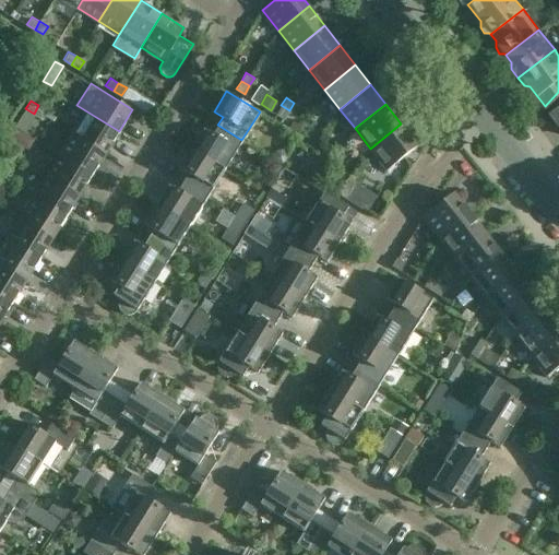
[(558,104),(549,113),(558,126),(558,104)]
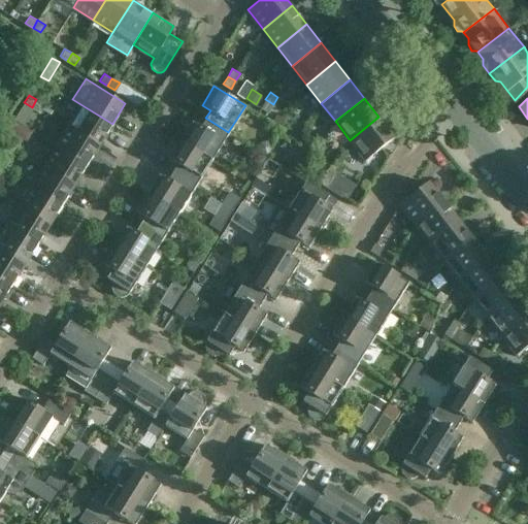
[(36,99),(32,107),(39,111),(43,104),(36,99)]
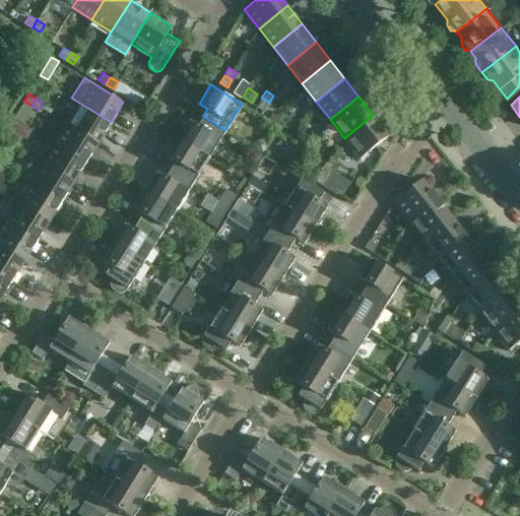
[(269,103),(261,98),(257,106),(264,110),(269,103)]
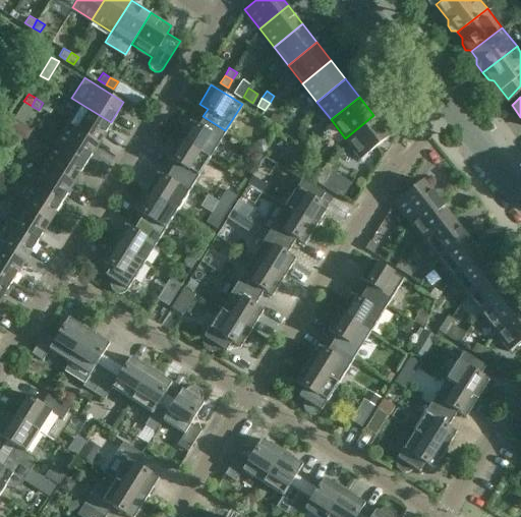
[(79,103),(67,122),(98,141),(111,122),(79,103)]
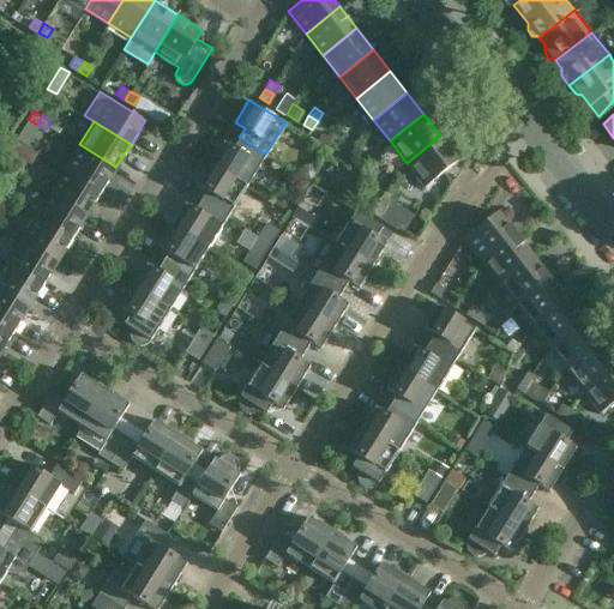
[(440,136),(407,163),(423,185),(458,158),(440,136)]
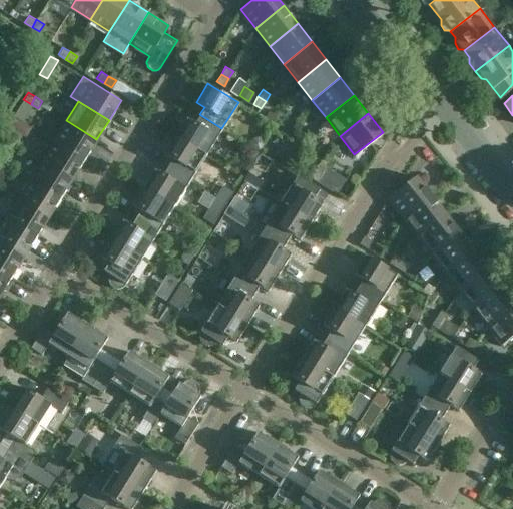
[(14,114),(0,136),(0,138),(6,142),(11,135),(21,118),(14,114)]
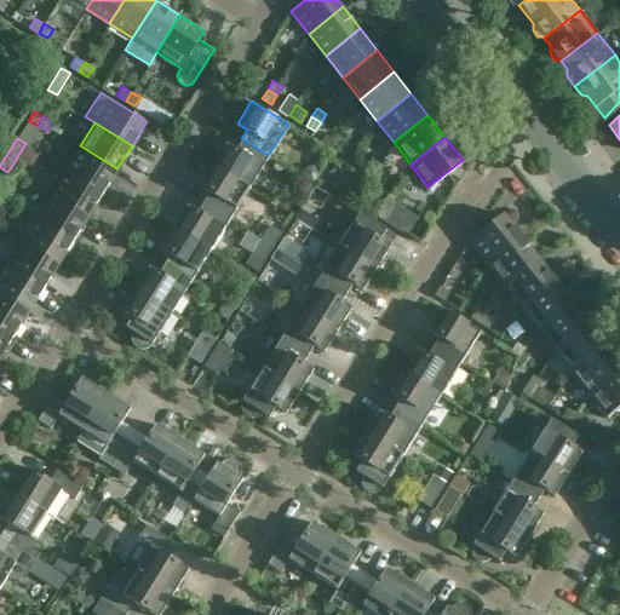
[(250,187),(268,155),(241,138),(236,148),(225,141),(212,164),(250,187)]
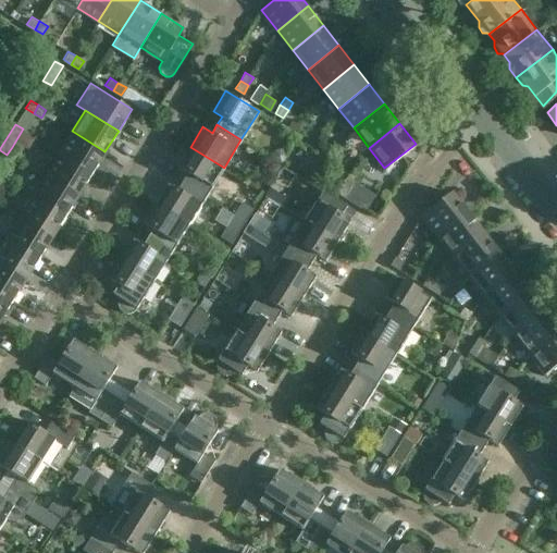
[(72,131),(59,152),(91,173),(104,151),(72,131)]
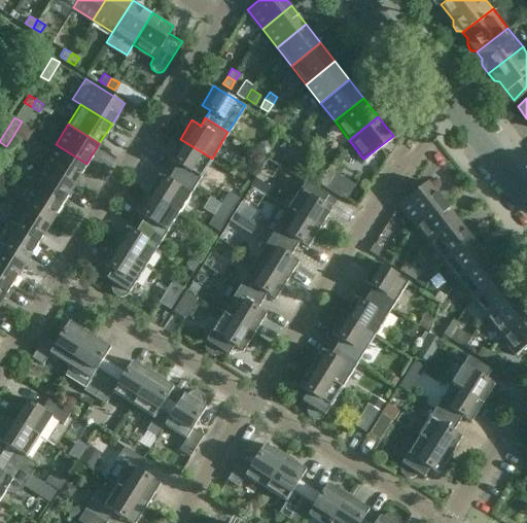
[(14,151),(19,143),(11,139),(6,146),(14,151)]
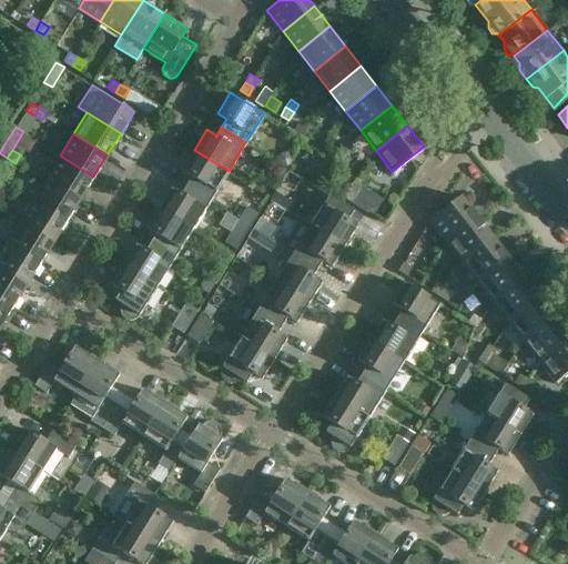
[(210,199),(229,171),(194,150),(182,170),(191,175),(186,184),(210,199)]
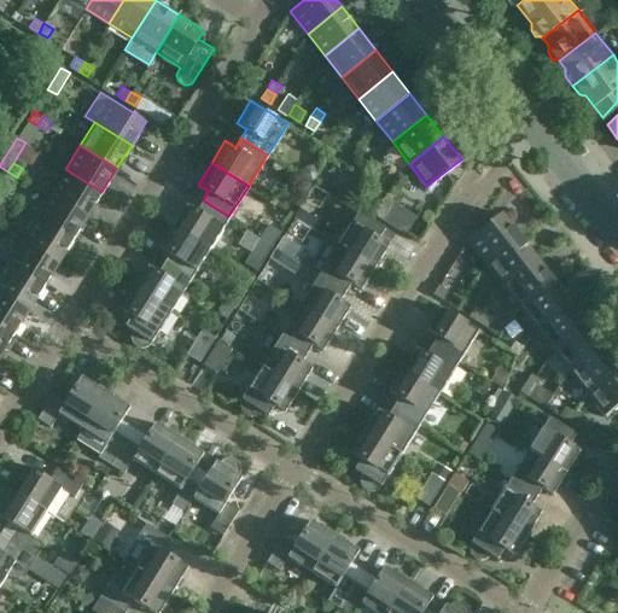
[(334,175),(343,181),(349,173),(340,167),(334,175)]
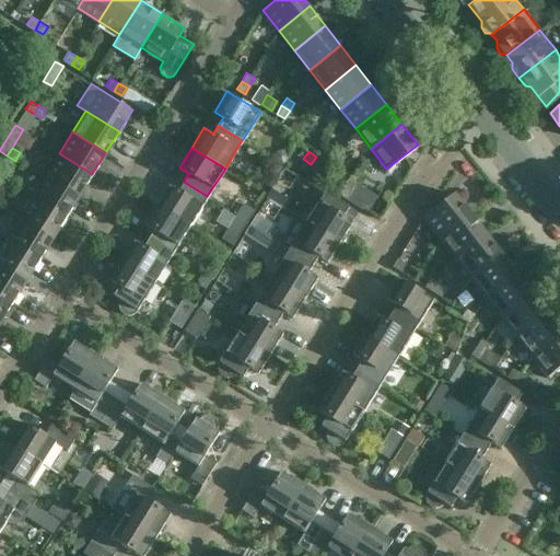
[(59,153),(46,174),(79,195),(92,174),(59,153)]
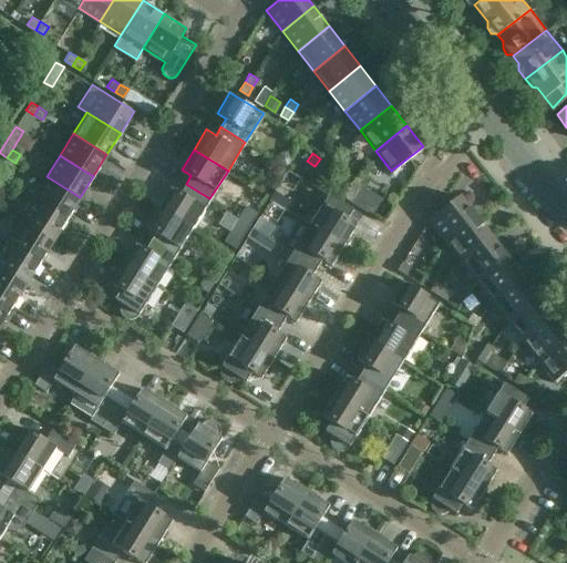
[(315,166),(307,161),(302,170),(310,174),(315,166)]
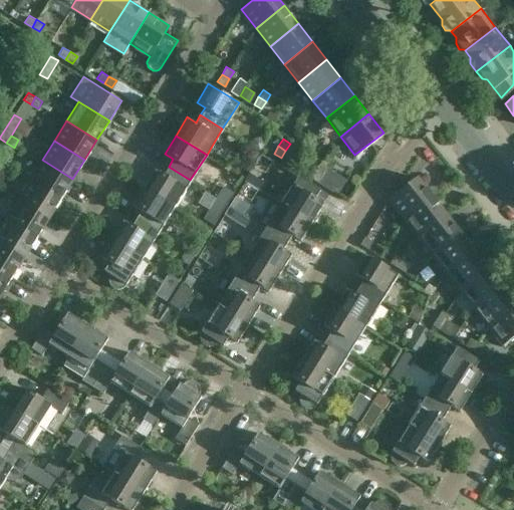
[(291,150),(285,161),(295,167),(301,156),(291,150)]
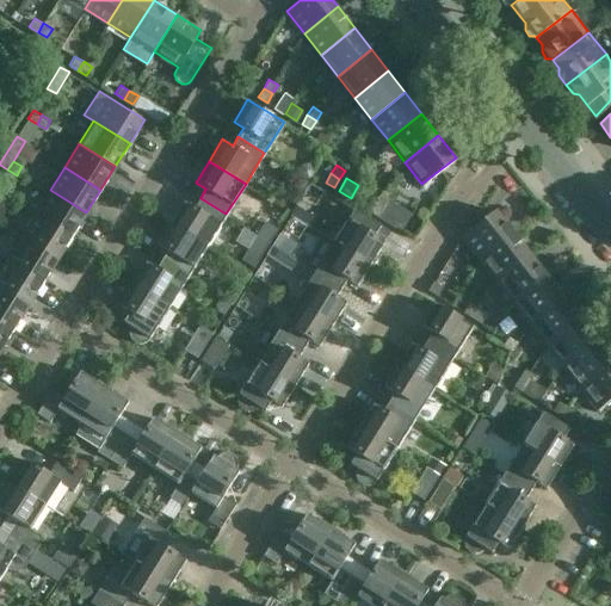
[(50,190),(36,212),(72,235),(86,212),(50,190)]
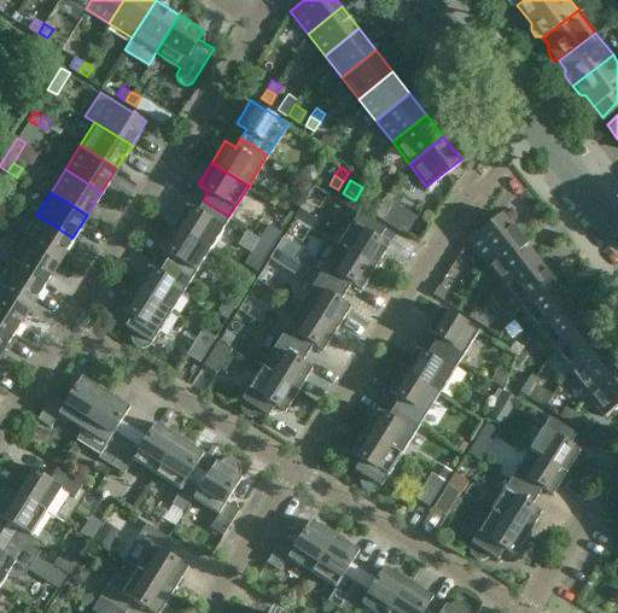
[(378,203),(388,209),(392,199),(384,194),(378,203)]
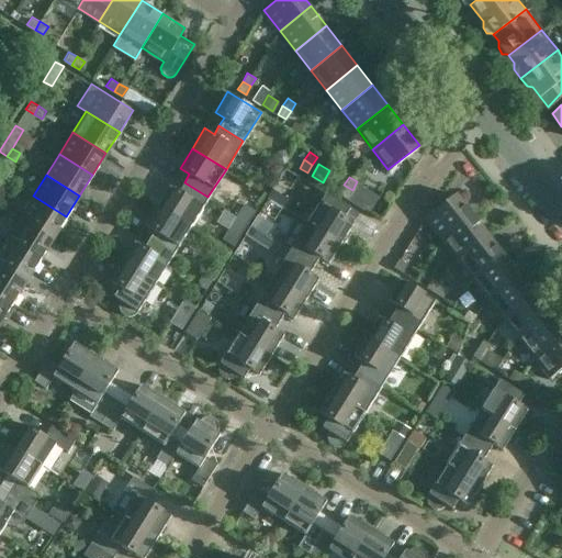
[(190,225),(208,197),(184,182),(179,190),(169,185),(157,204),(190,225)]
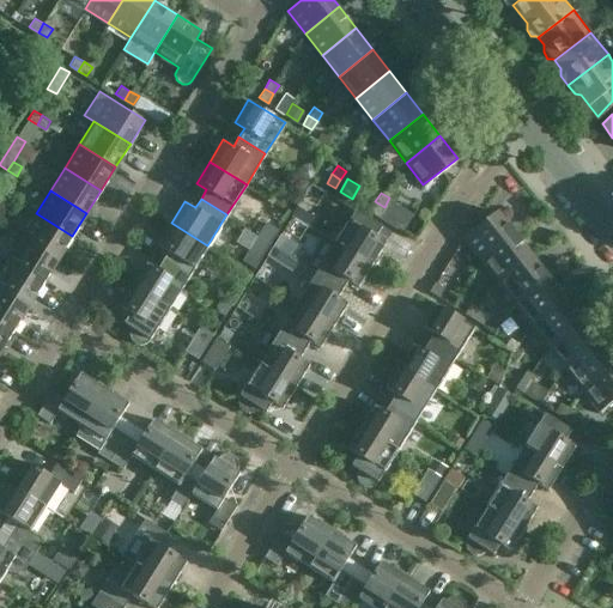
[(384,207),(375,201),(370,210),(378,216),(384,207)]
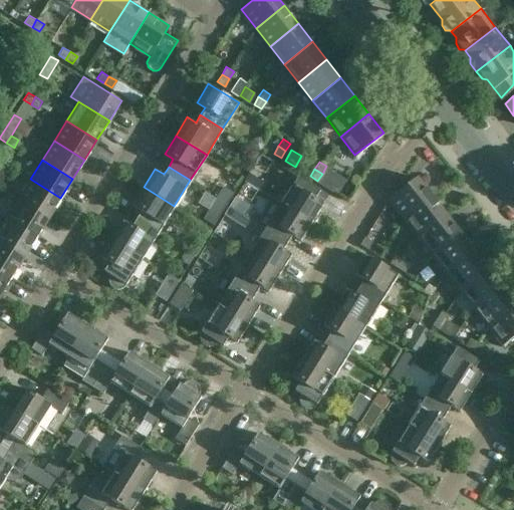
[(253,171),(246,181),(256,187),(260,181),(258,174),(253,171)]
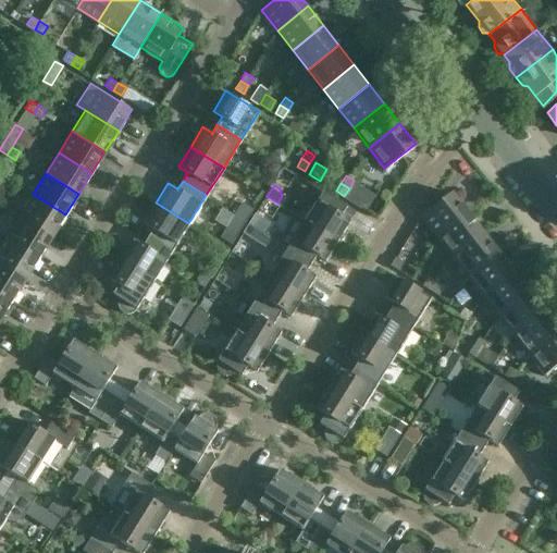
[(305,218),(337,240),(350,220),(341,213),(346,205),(322,189),(305,218)]
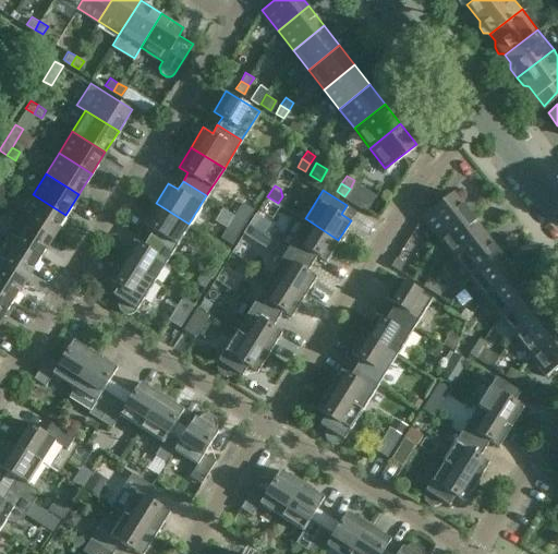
[(421,215),(437,236),(469,211),(452,191),(421,215)]
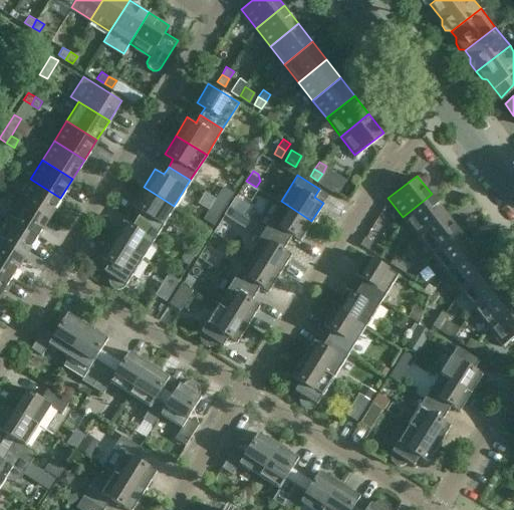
[(30,179),(18,199),(48,218),(60,198),(30,179)]
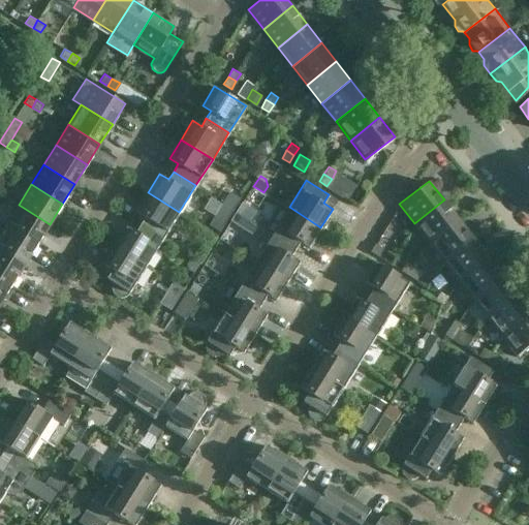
[(229,190),(222,202),(232,208),(240,196),(229,190)]
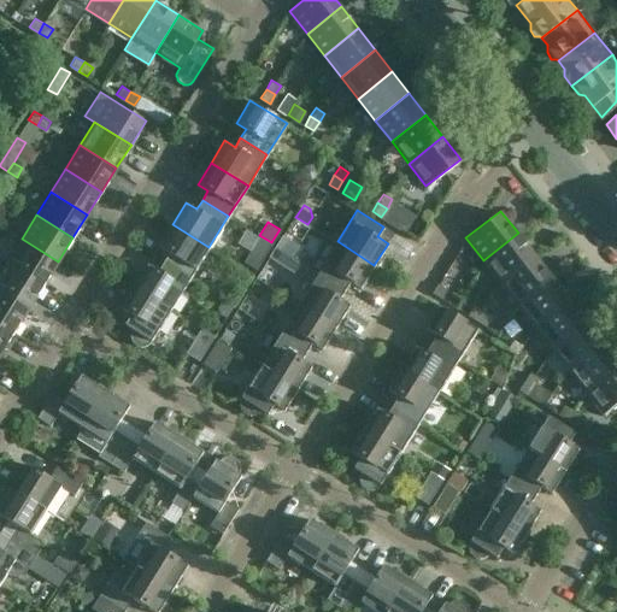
[(191,277),(209,247),(172,224),(159,246),(169,252),(164,262),(191,277)]
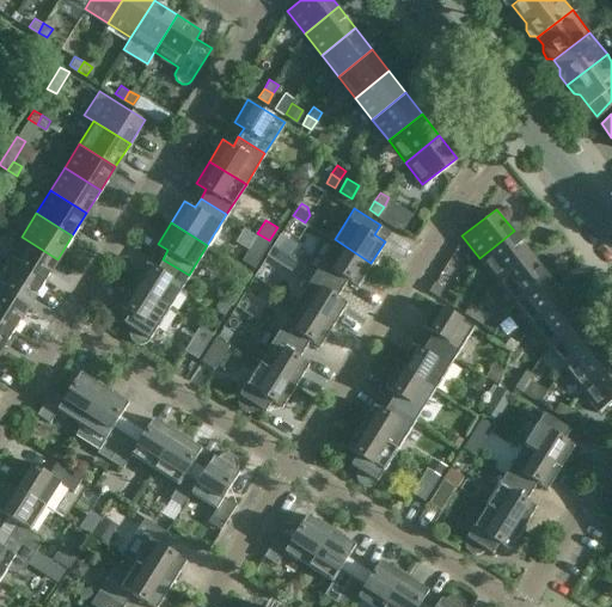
[(530,252),(514,231),(479,258),(496,280),(530,252)]
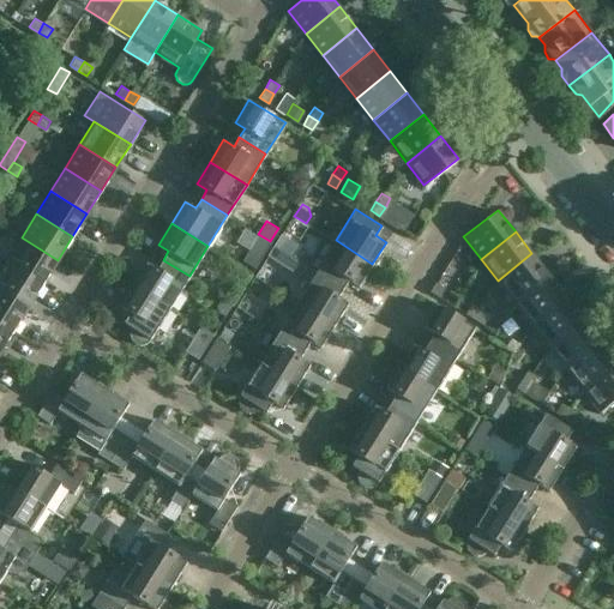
[(281,234),(268,254),(282,264),(288,254),(295,242),(281,234)]
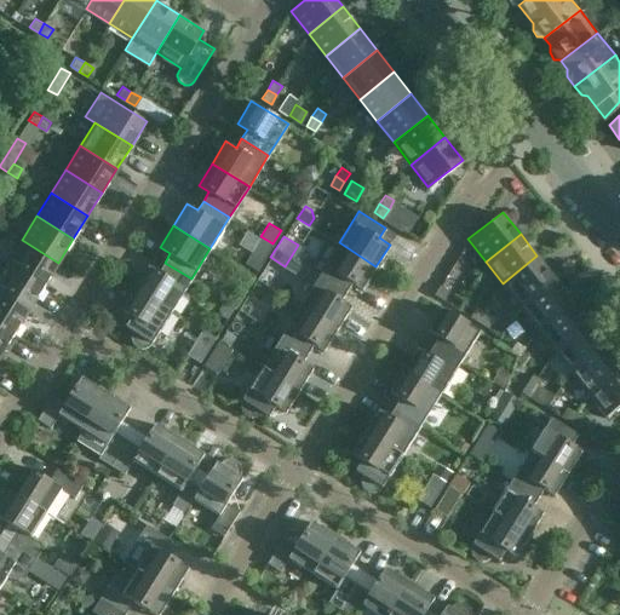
[(22,240),(7,263),(44,286),(58,263),(22,240)]
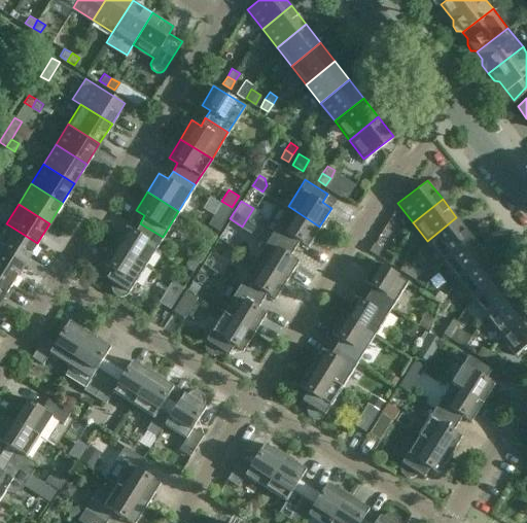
[(288,206),(272,233),(294,247),(300,240),(308,245),(319,227),(288,206)]
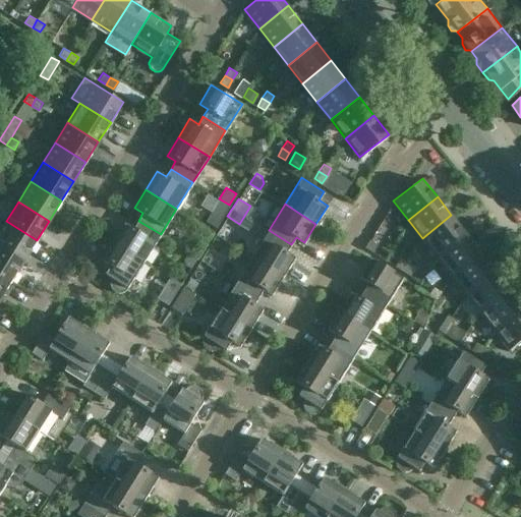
[(422,238),(437,256),(466,233),(451,215),(422,238)]
